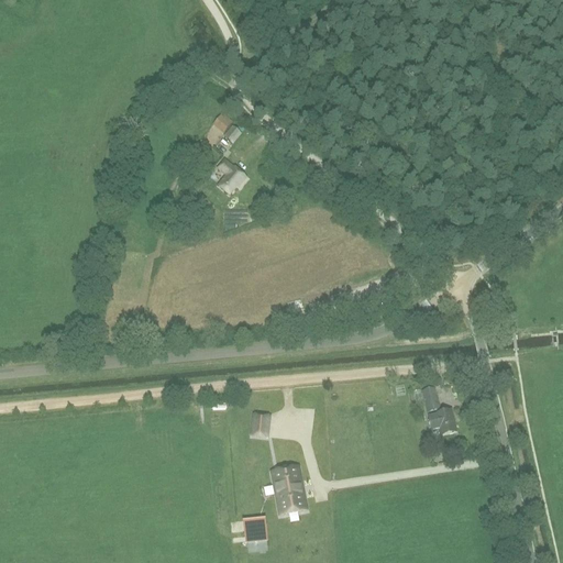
[(232,145),(241,135),(232,128),(223,139),(232,145)]
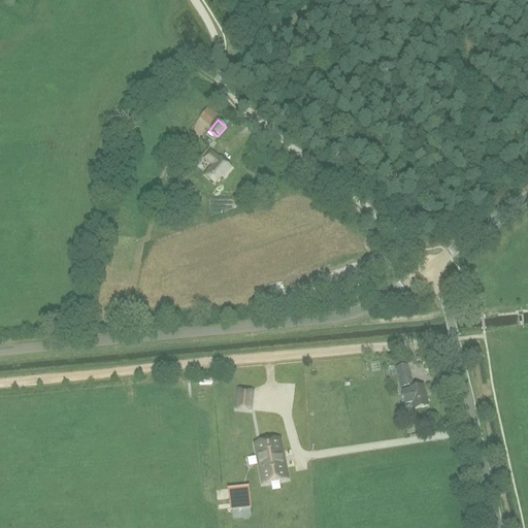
[(226,175),(231,168),(220,158),(220,159),(210,152),(204,160),(212,166),(205,176),(216,185),(224,174),(226,175)]
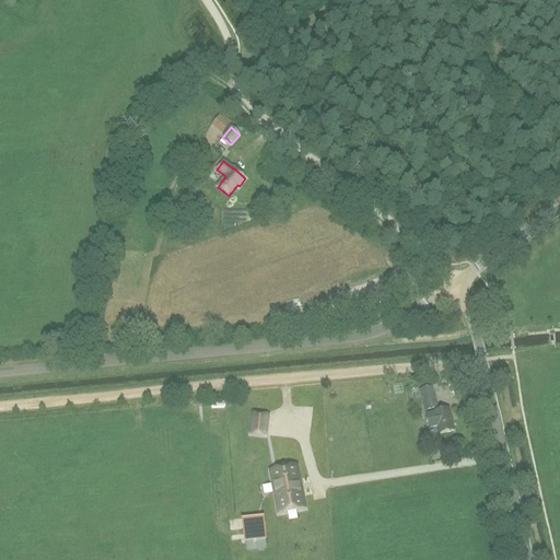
[(189,203),(197,196),(189,188),(177,199),(183,206),(187,201),(189,203)]
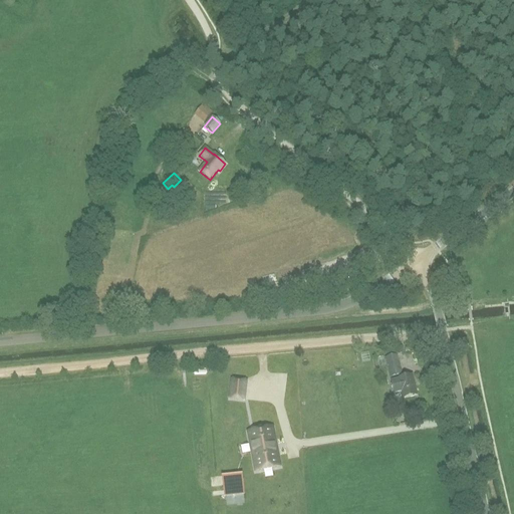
[(391,377),(402,375),(398,356),(386,359),(391,377)]
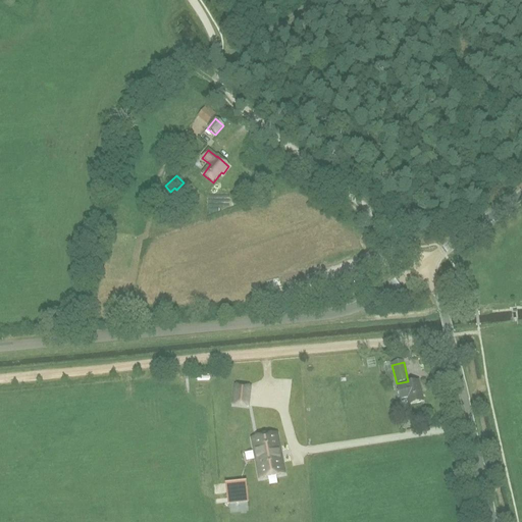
[(409,406),(423,403),(419,382),(404,385),(404,386),(398,388),(401,403),(408,401),(409,406)]
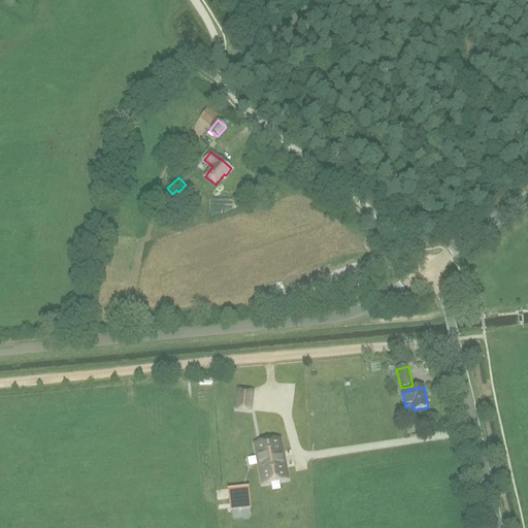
[(253,413),(255,392),(236,390),(234,410),(253,413)]
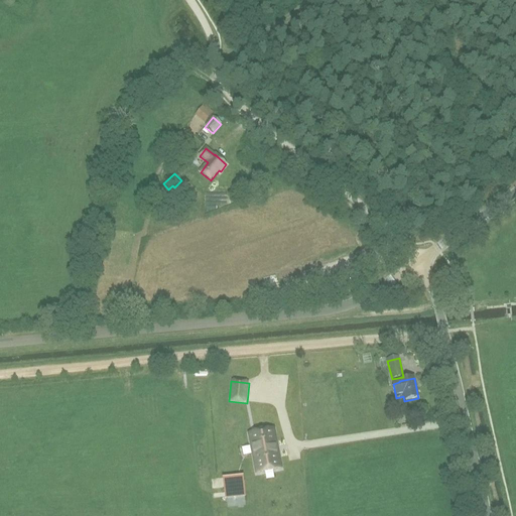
[(272,430),(250,435),(257,473),(280,469),(272,430)]
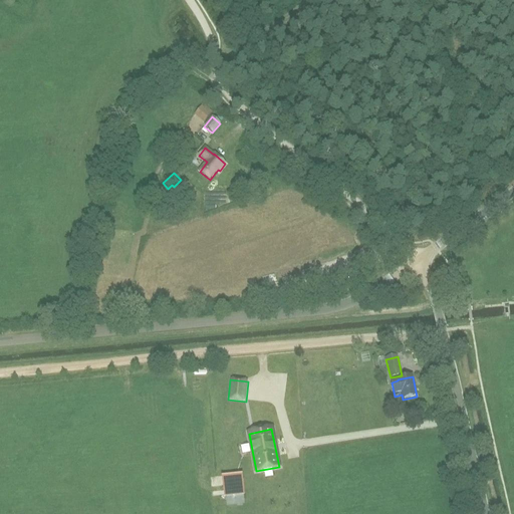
[(241,474),(223,477),(224,488),(225,496),(243,493),(241,474)]
